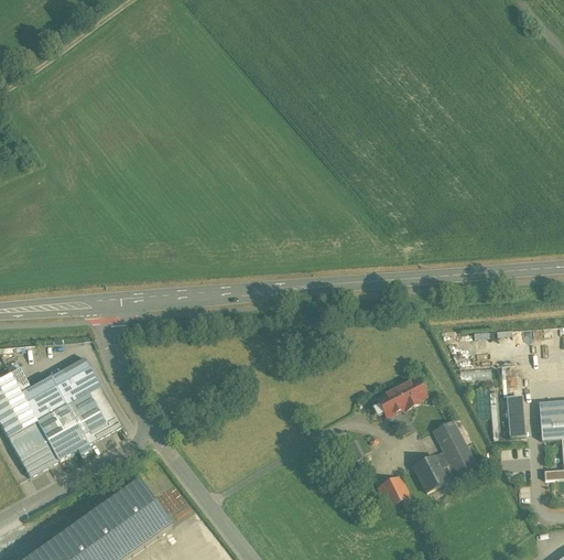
[(22,391),(60,460),(77,449),(80,454),(91,449),(88,443),(122,423),(85,356),(31,387),(22,391)]
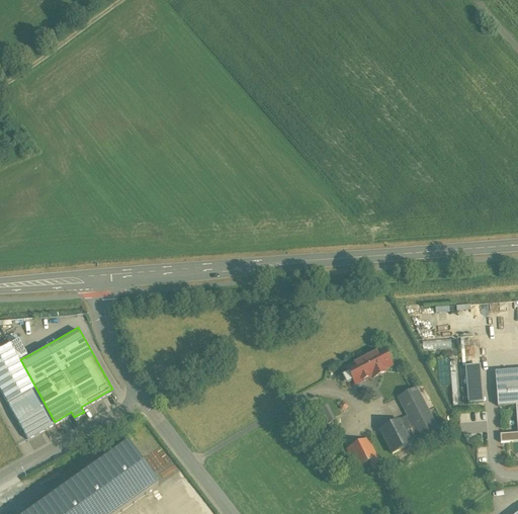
[(18,337),(10,342),(20,359),(28,355),(18,337)]
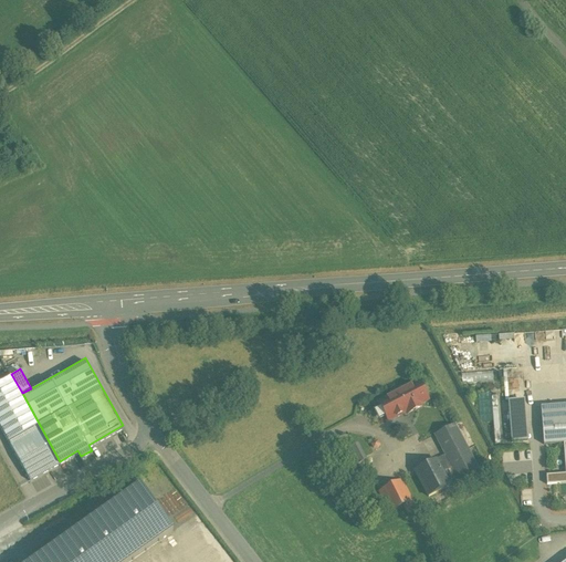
[(22,393),(11,374),(0,380),(0,423),(30,477),(60,461),(22,393)]
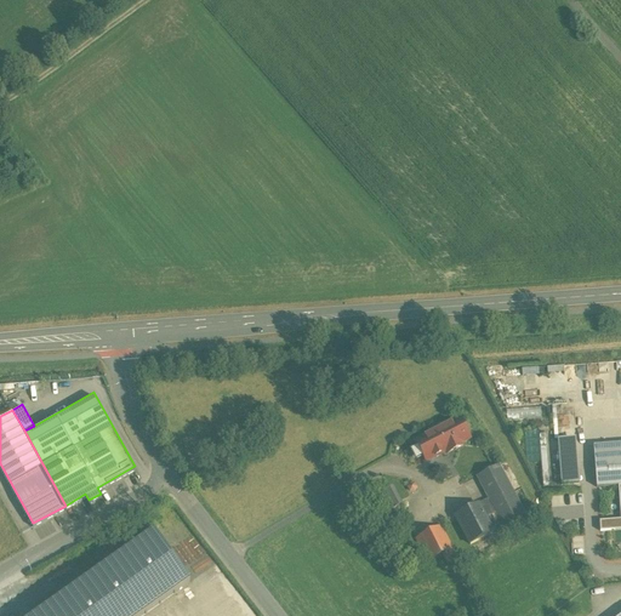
[(460,415),(416,438),(426,457),(446,446),(448,450),(463,441),(461,439),(469,434),(460,415)]
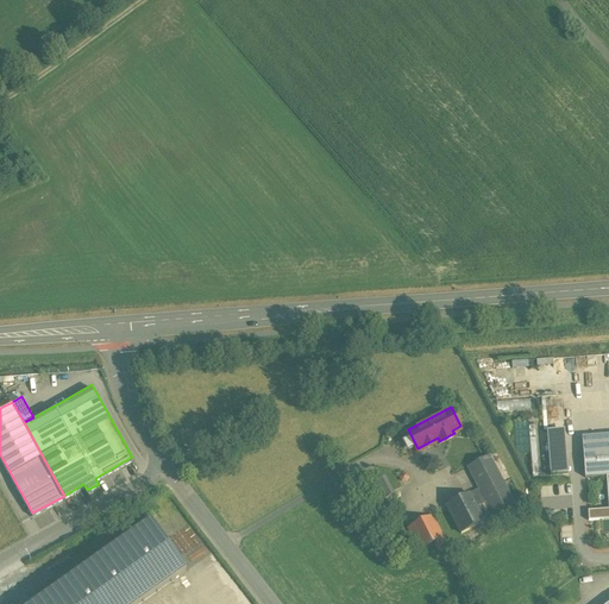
[(564,426),(547,427),(550,472),(567,471),(564,426)]
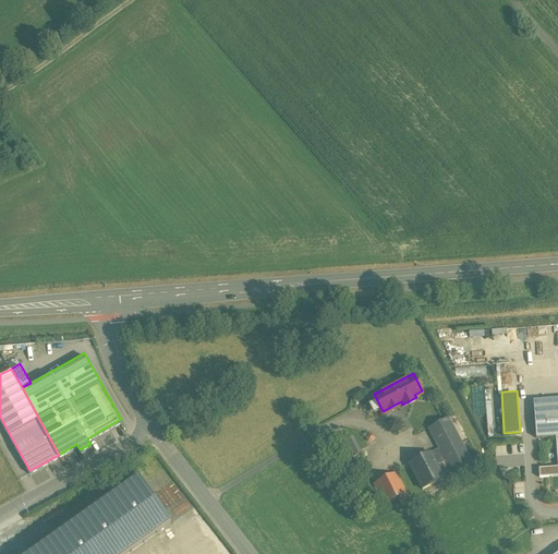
[(557,395),(533,397),(536,435),(556,433),(557,464),(538,465),(540,474),(557,472),(557,395)]
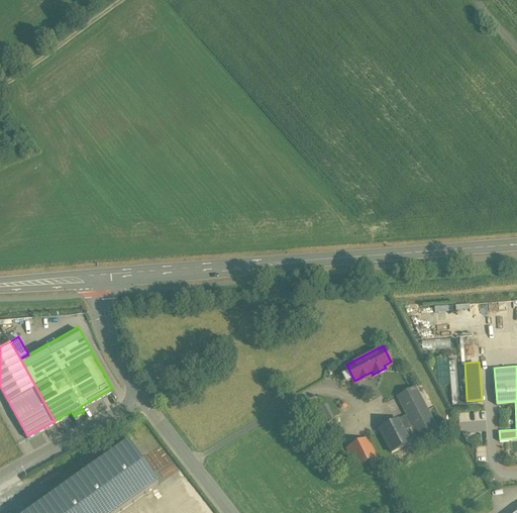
[(415,385),(398,393),(408,412),(399,416),(411,439),(436,426),(415,385)]
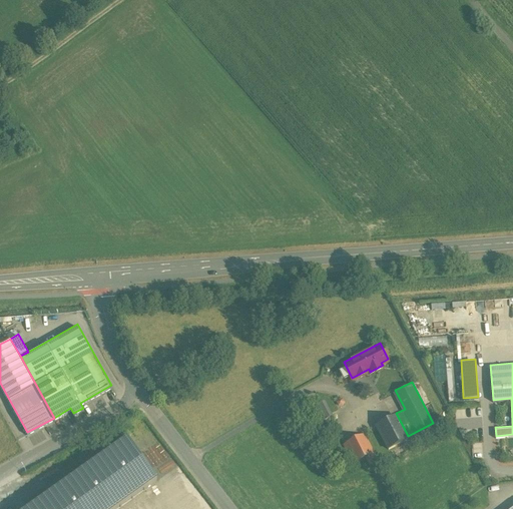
[(327,416),(315,396),(304,403),(316,422),(327,416)]
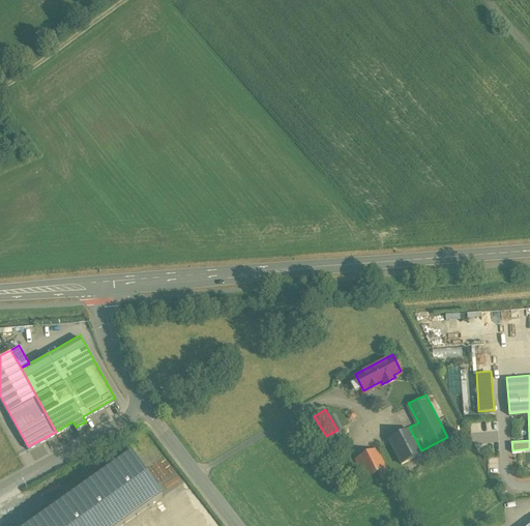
[(409,427),(388,437),(402,462),(421,450),(409,427)]
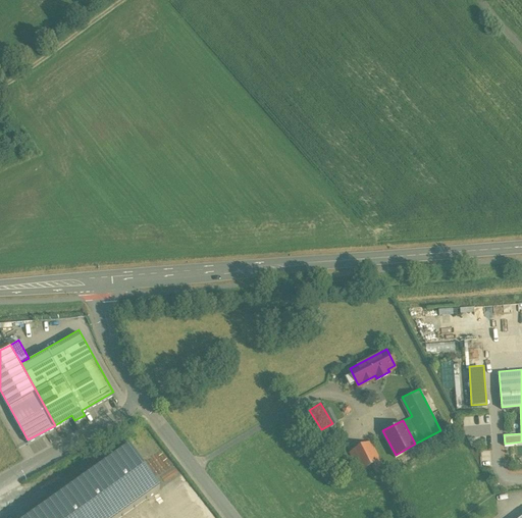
[(371,439),(350,451),(359,468),(380,458),(371,439)]
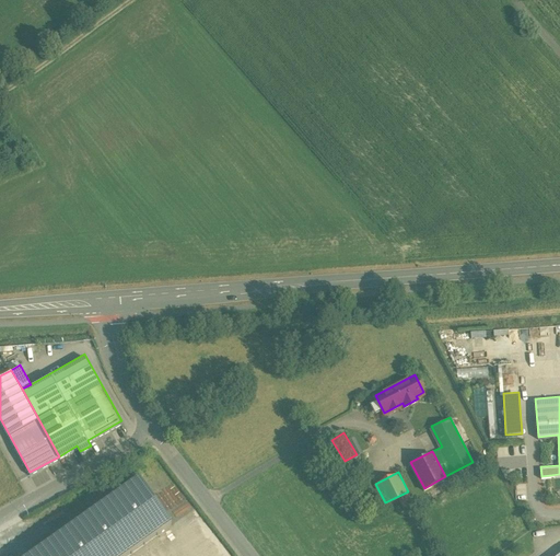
[(139,478),(28,555),(119,555),(168,521),(139,478)]
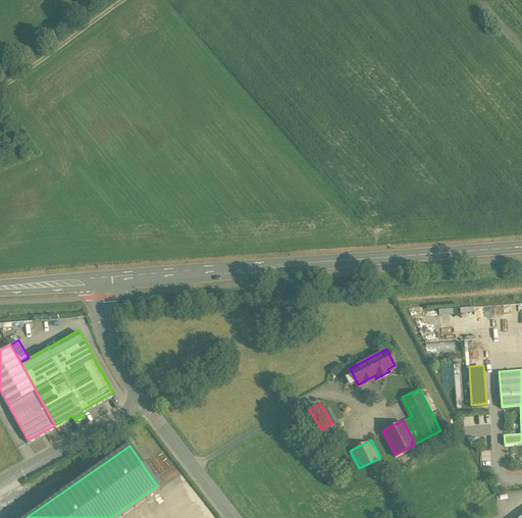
[(148,517),(141,507),(121,517),(148,517)]
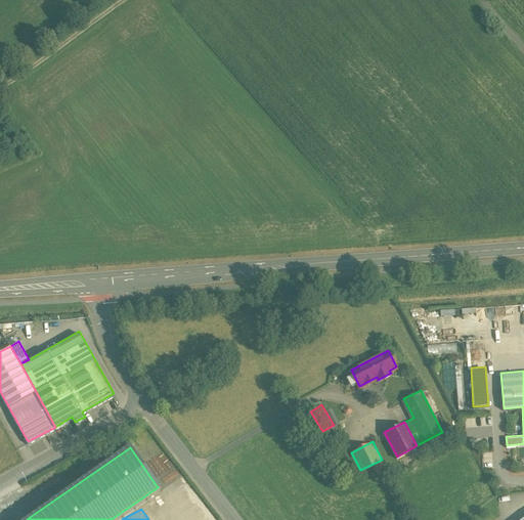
All buildings are outlined.
